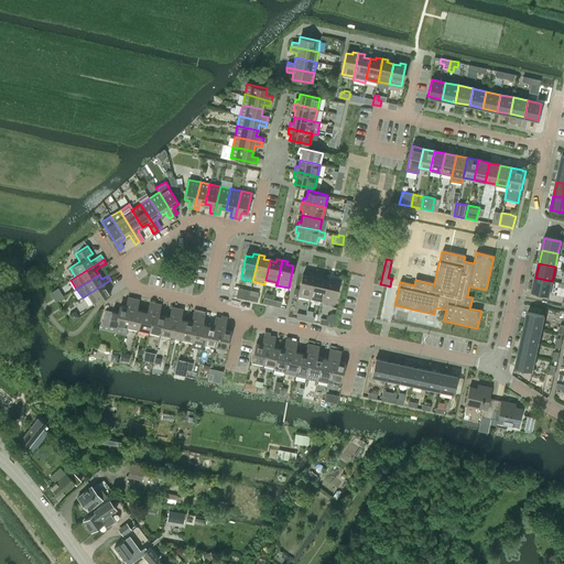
[(299,295),(310,297),(315,275),(308,274),(308,277),(302,275),(299,295)]
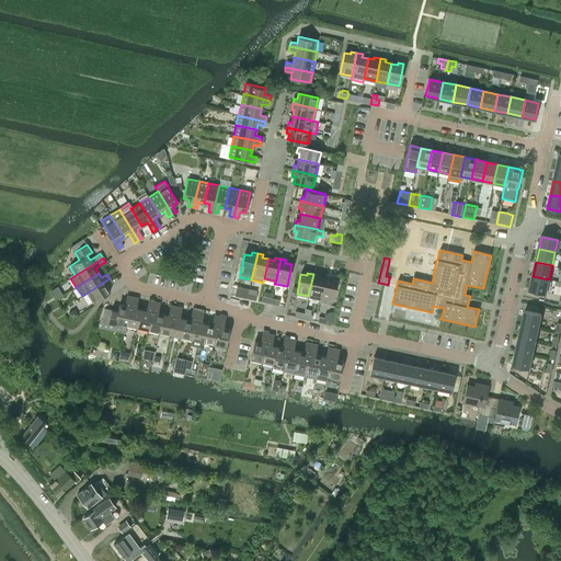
[(313,274),(308,296),(320,299),(324,279),(318,278),(319,275),(313,274)]
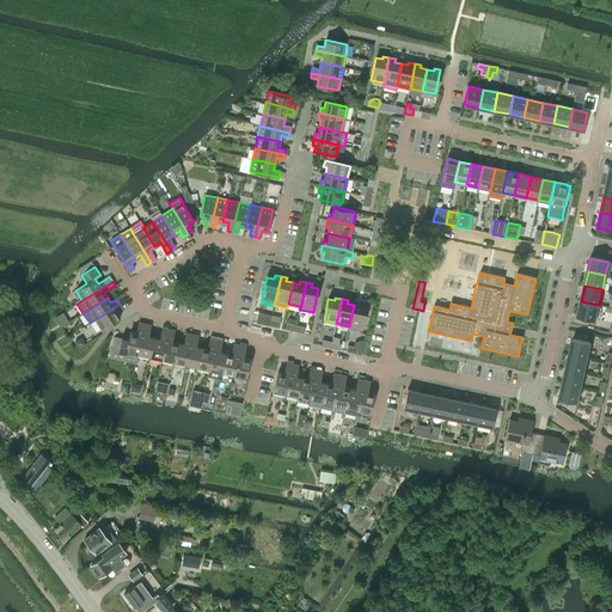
[(595,320),(599,305),(581,301),(577,317),(595,320)]
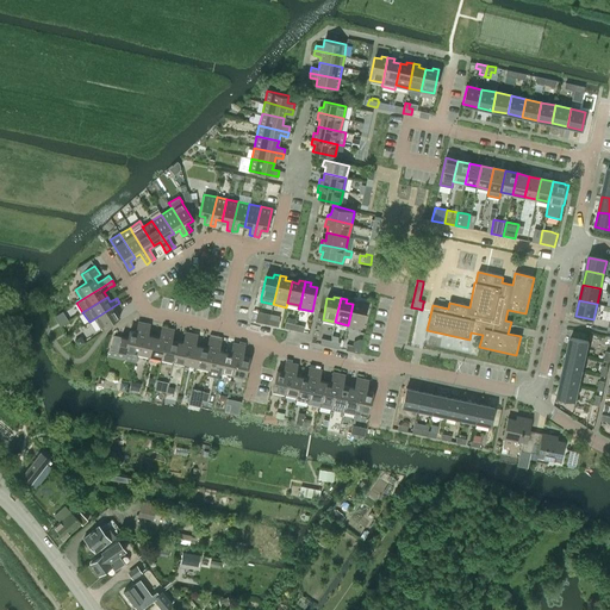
[(353,304),(348,325),(360,328),(366,304),(360,302),(359,305),(353,304)]
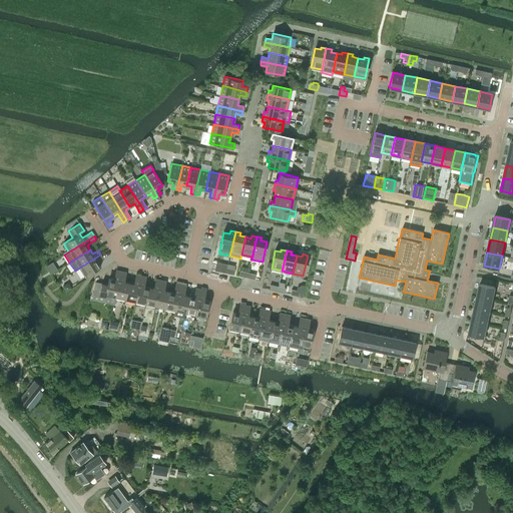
[(100,254),(75,271),(79,269),(84,277),(100,267),(97,262),(102,259),(100,254)]
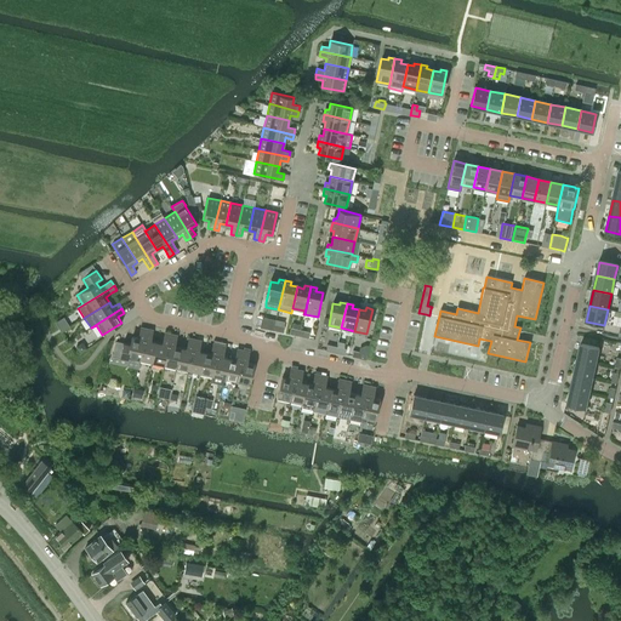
[(257,317),(255,326),(260,328),(263,329),(273,331),(274,324),(275,320),(257,315),(257,317)]
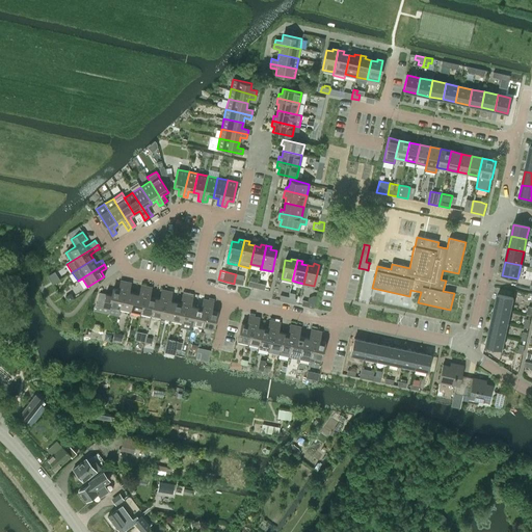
[(54,271),(47,276),(51,283),(58,277),(54,271)]
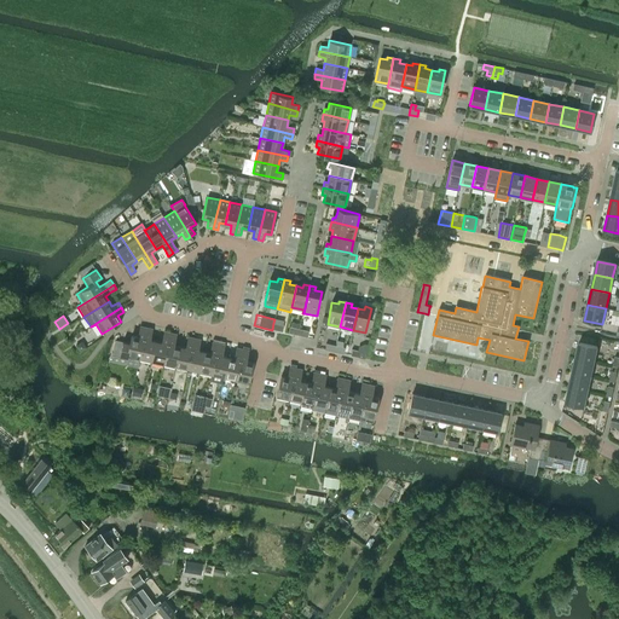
[(127,359),(127,356),(139,358),(146,328),(140,327),(138,337),(131,335),(129,343),(115,340),(111,356),(127,359)]
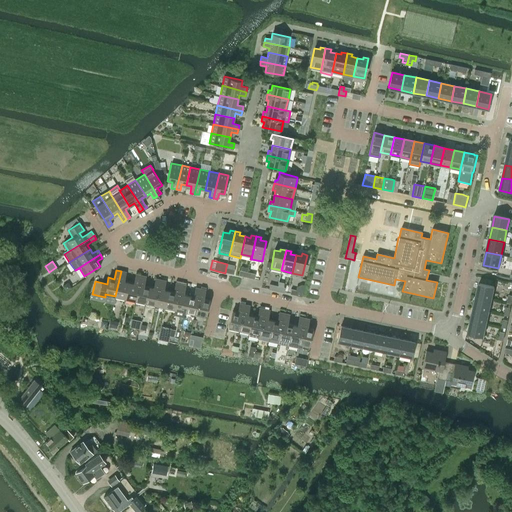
[(121,271),(115,296),(125,298),(129,282),(123,281),(125,272),(121,271)]
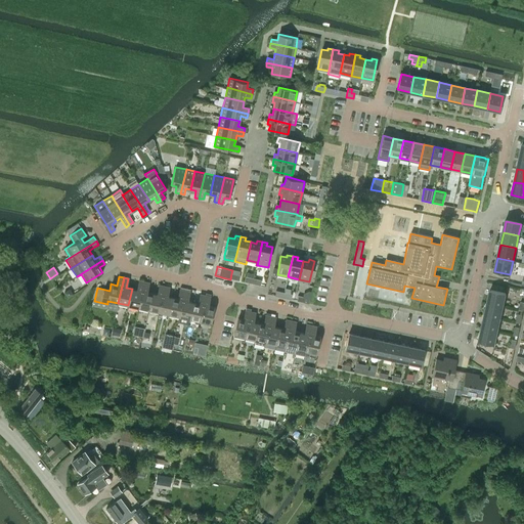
[(132,289),(128,305),(138,308),(144,282),(138,280),(137,290),(132,289)]
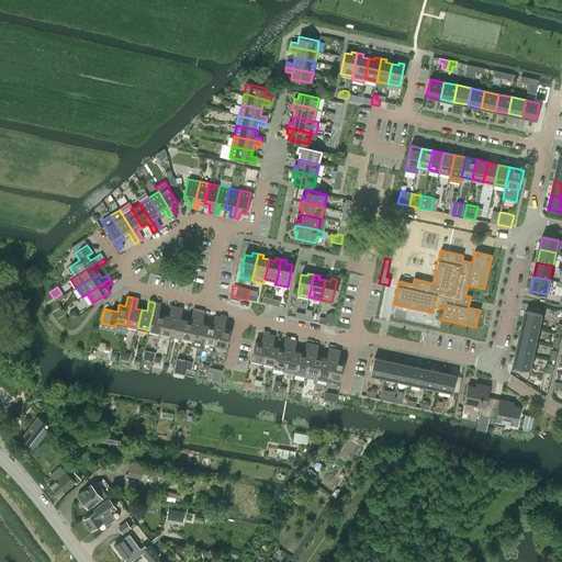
[(155,303),(148,330),(159,333),(164,314),(157,313),(159,304),(155,303)]
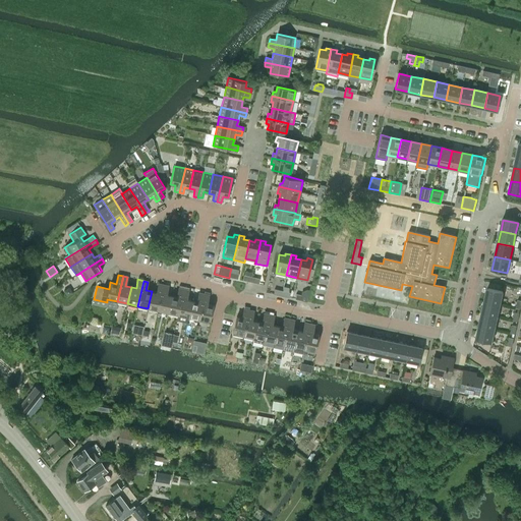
[(152,291),(148,308),(158,310),(164,285),(158,284),(156,292),(152,291)]
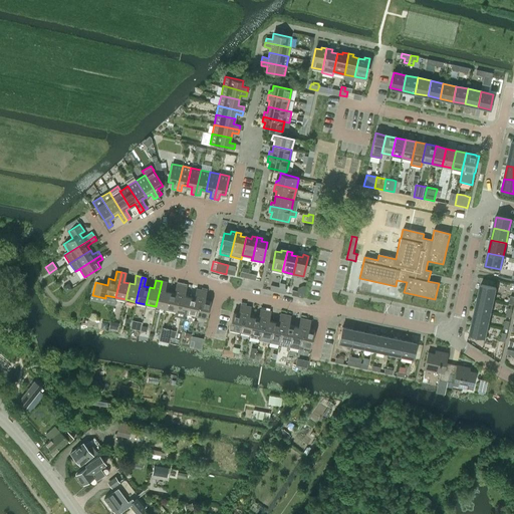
[(162,281),(156,306),(166,308),(169,292),(164,291),(166,282),(162,281)]
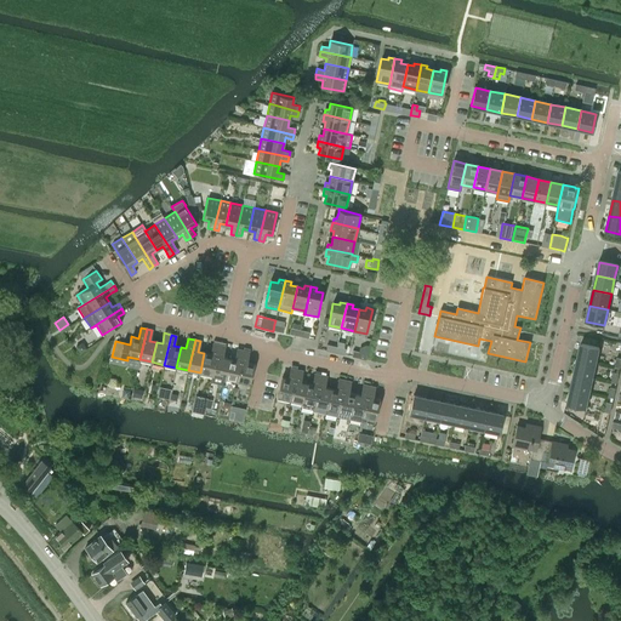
[(204,353),(200,372),(212,375),(218,345),(212,343),(210,354),(204,353)]
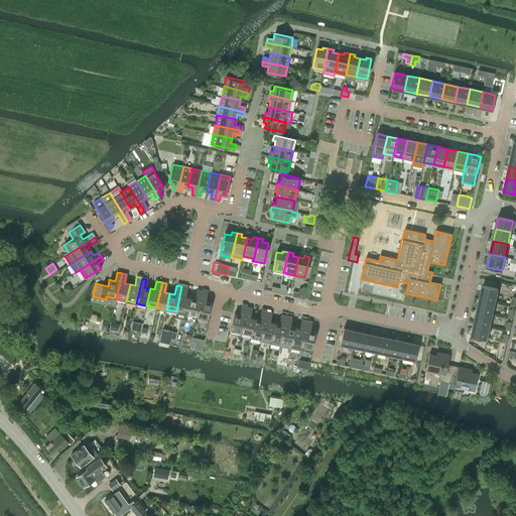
[(181,286),(176,311),(186,314),(186,313),(190,297),(184,296),(186,288),(181,286)]
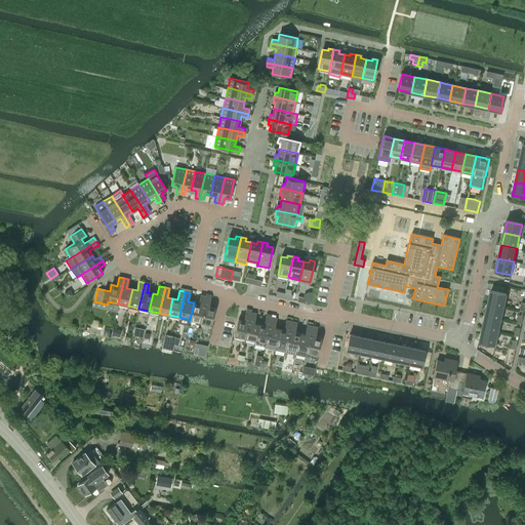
[(491,291),(488,304),(503,307),(507,294),(491,291)]
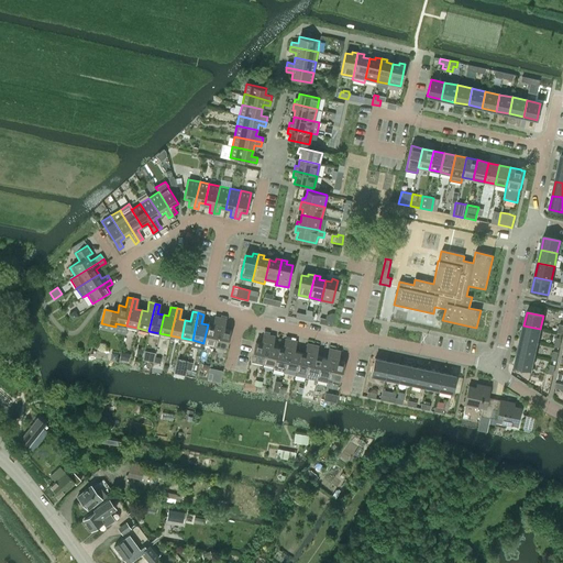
[(208,324),(203,342),(210,344),(209,349),(206,349),(202,362),(209,363),(213,344),(214,345),(220,318),(214,317),(212,326),(208,324)]
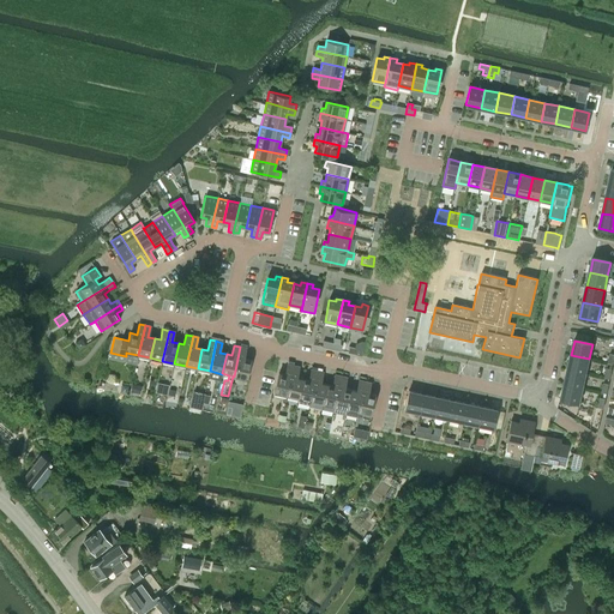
[(240,347),(234,377),(246,379),(250,360),(244,357),(246,348),(240,347)]
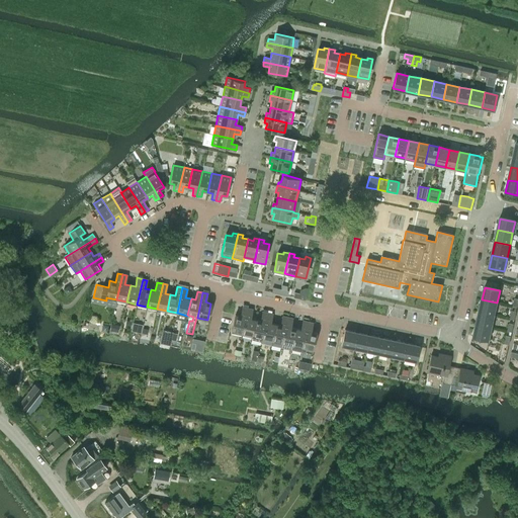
[(482,299),(480,311),(495,314),(497,303),(482,299)]
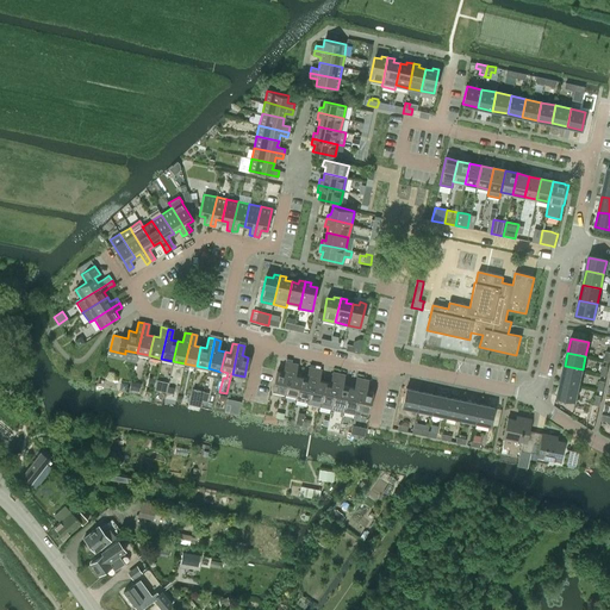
[(272,390),(284,393),(291,363),(285,362),(282,372),(277,371),(272,390)]
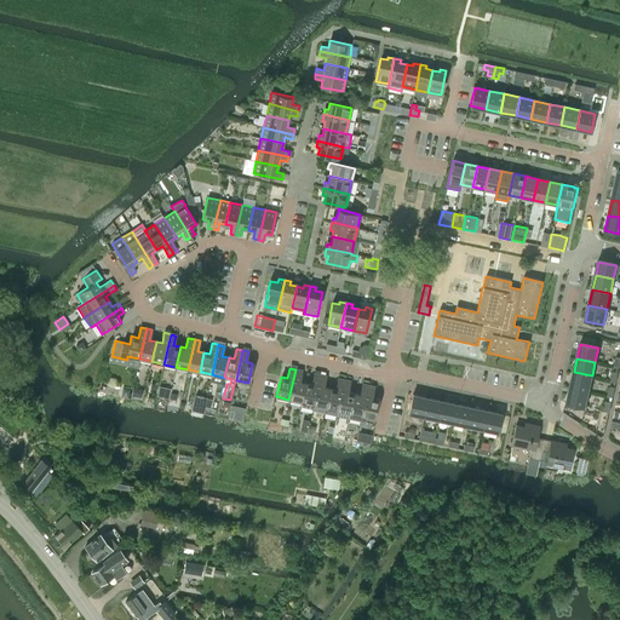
[(296,369),(288,400),(302,402),(306,383),(299,380),(302,371),(296,369)]
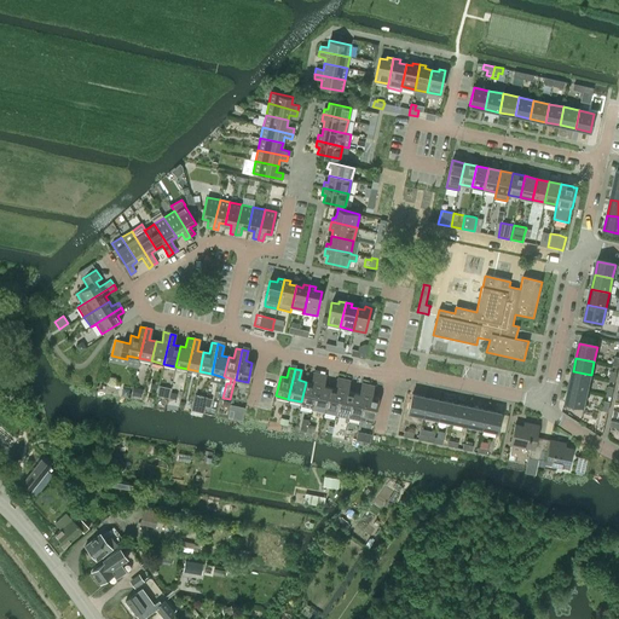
[(573,371),(570,387),(588,391),(591,375),(573,371)]
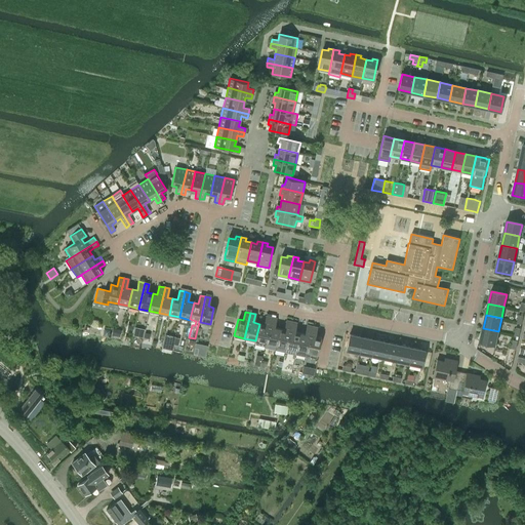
[(255,340),(254,345),(264,347),(264,348),(265,348),(266,342),(272,317),(266,316),(264,325),(259,324),(255,340)]
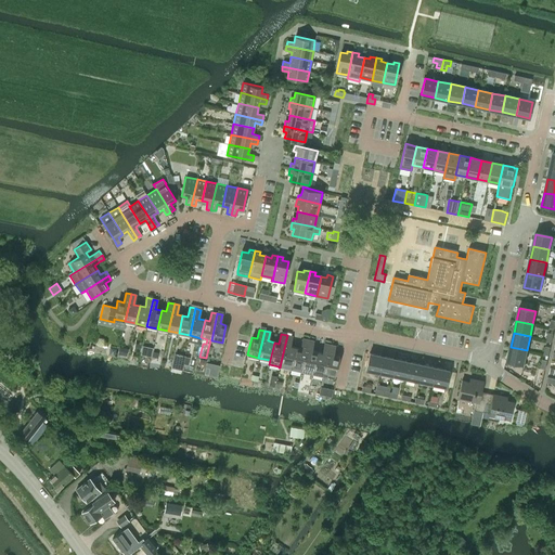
[(281,362),(280,368),(289,370),(292,364),(295,347),(289,346),(292,336),(287,335),(281,362)]
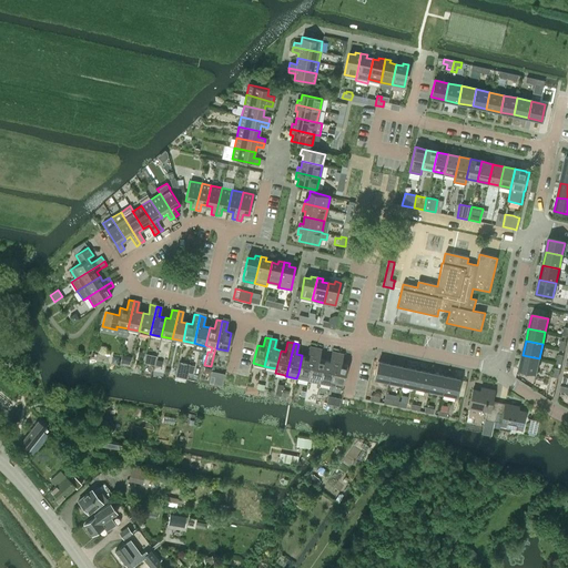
[(298,373),(296,378),(307,381),(308,375),(315,348),(310,347),(307,356),(302,355),(298,373)]
